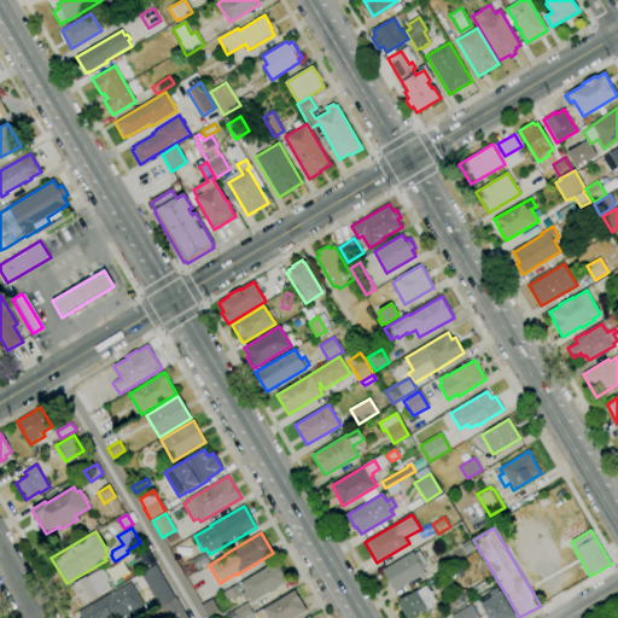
[(466,554),(461,544),(470,540),(474,548),(466,554)]
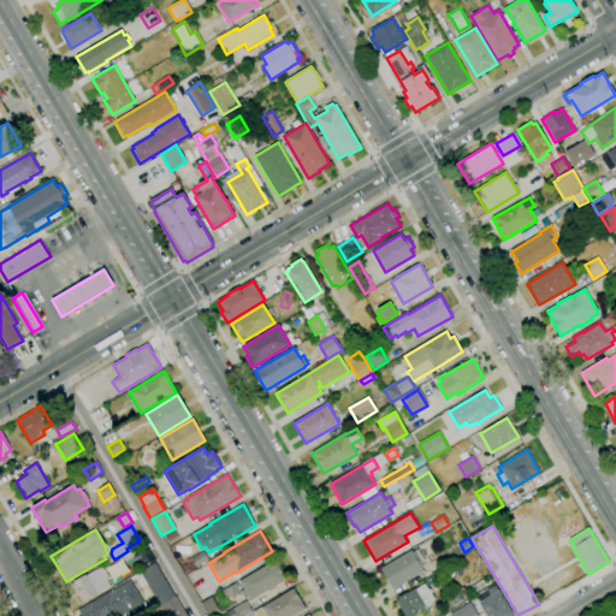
[(141,569),(132,557),(147,549),(154,560),(141,569)]
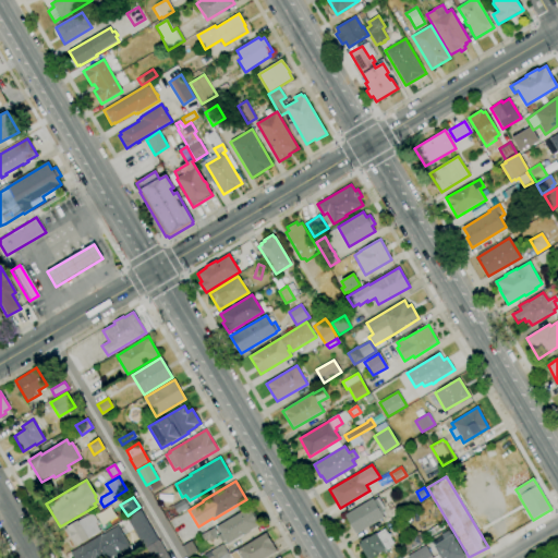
[(356,534),(344,516),(372,498),(374,500),(378,497),(385,509),(383,510),(385,512),(381,514),(384,518),(356,534)]
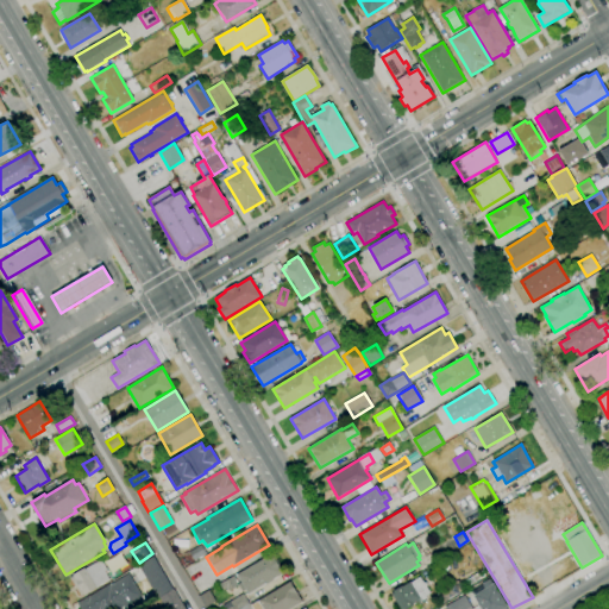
[(194,562),(189,552),(201,545),(207,553),(194,562)]
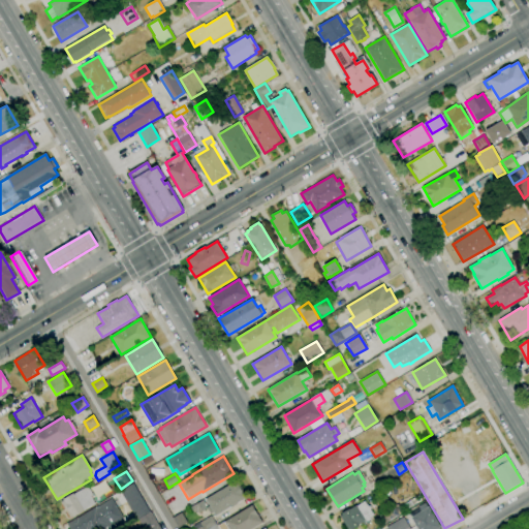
[(216,517),(213,512),(211,514),(207,507),(210,506),(206,499),(236,480),(246,498),(216,517)]
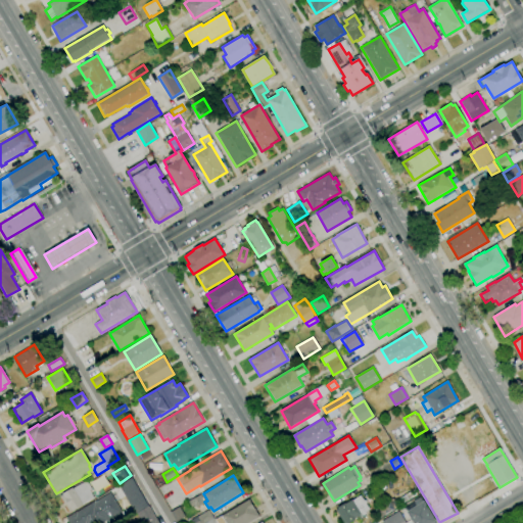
[(69,512),(60,496),(62,495),(61,494),(73,487),(74,488),(86,481),(94,477),(97,482),(90,486),(92,489),(90,490),(94,497),(69,512)]
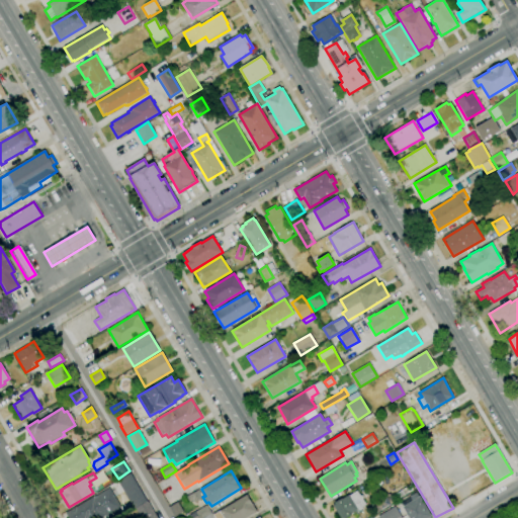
[(117,481),(131,473),(147,501),(134,509),(117,481)]
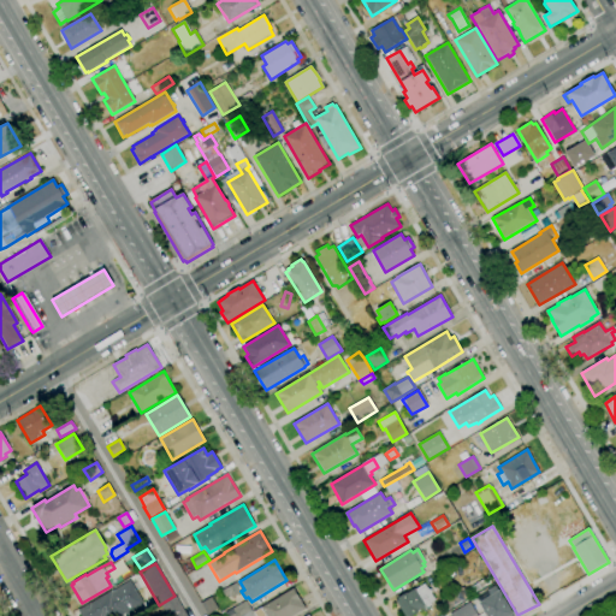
[(144,604),(126,614),(126,612),(119,615),(82,615),(78,610),(90,603),(92,603),(111,592),(130,580),(144,604)]
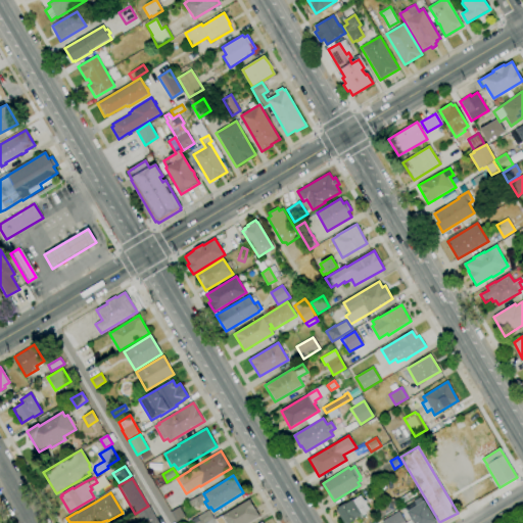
[(403,504),(400,498),(410,492),(414,496),(403,504)]
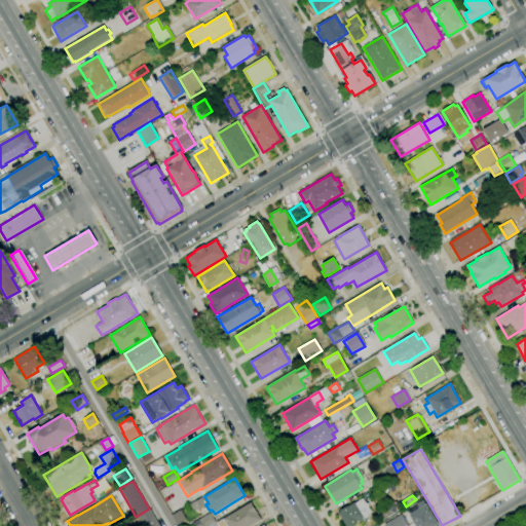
[(197,511),(195,508),(192,510),(189,504),(200,498),(205,506),(197,511)]
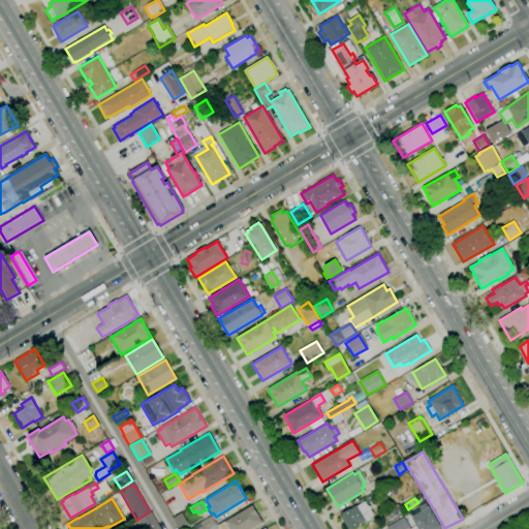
[(347,528),(339,515),(349,508),(349,509),(356,505),(356,506),(365,501),(374,516),(368,519),(370,523),(365,526),(363,523),(359,525),(360,526),(354,528),(347,528)]
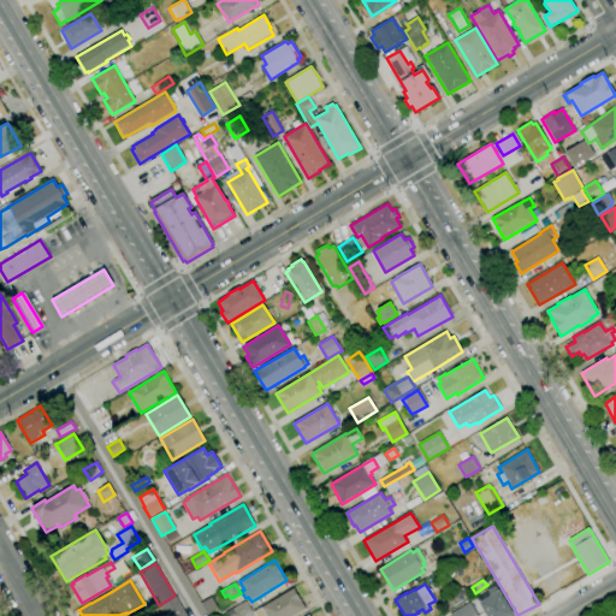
[(448,611),(440,602),(463,586),(471,596),(465,599),(465,600),(448,611)]
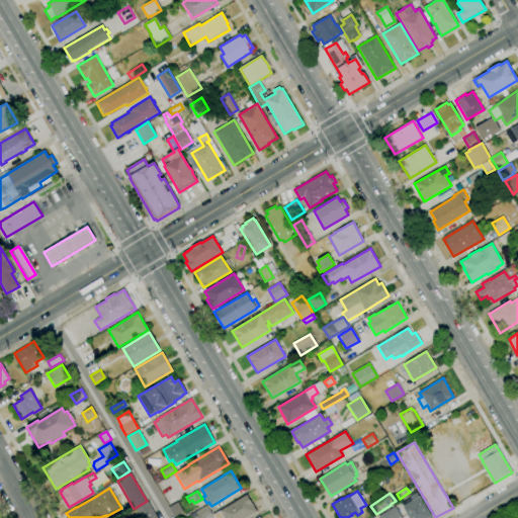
[(409,517),(403,507),(412,501),(410,497),(417,493),(419,497),(420,497),(432,516),(431,517),(409,517)]
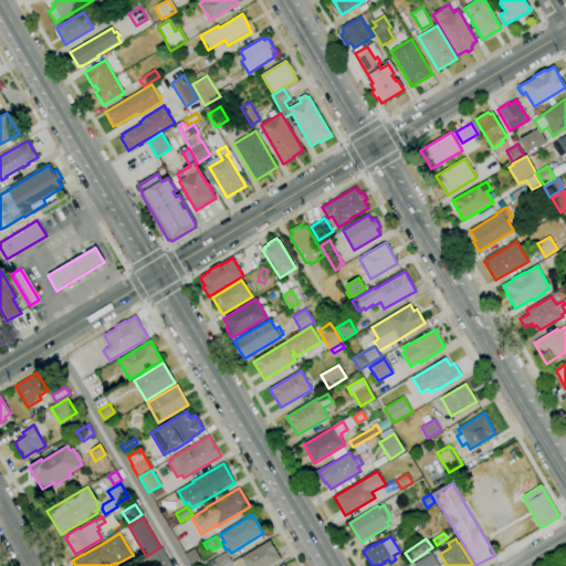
[(222,565),(233,559),(234,562),(270,541),(281,559),(269,565),(234,565),(232,565),(222,565)]
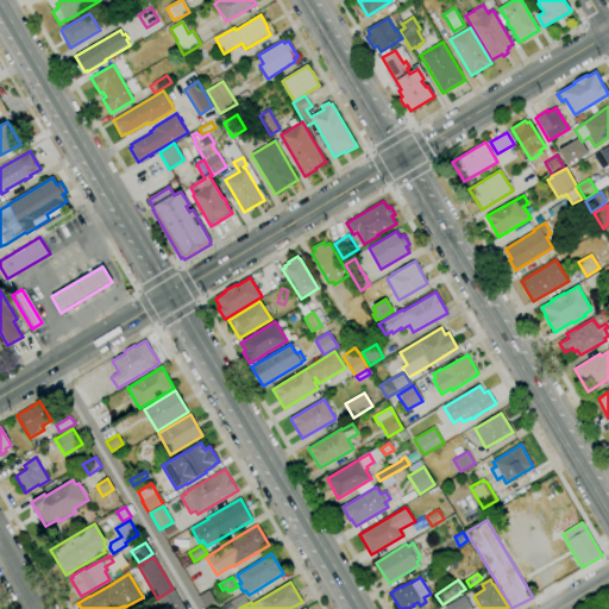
[(175,608),(174,606),(168,608),(165,608),(159,597),(174,589),(184,608),(175,608)]
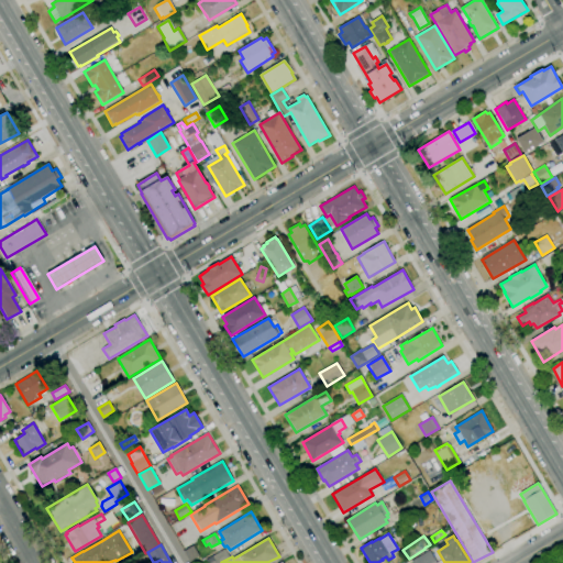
[(189,561),(184,552),(192,547),(198,555),(189,561)]
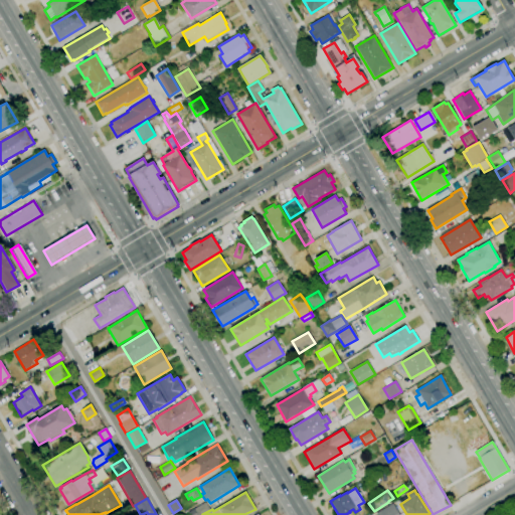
[(202,514),(197,514),(196,513),(192,514),(189,514),(187,510),(192,506),(194,509),(205,503),(210,510),(202,514)]
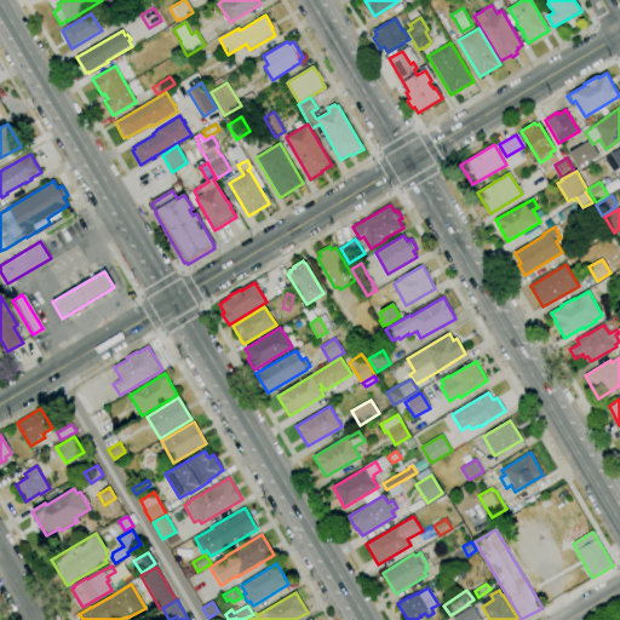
[(453,619),(472,607),(480,619),(453,619)]
